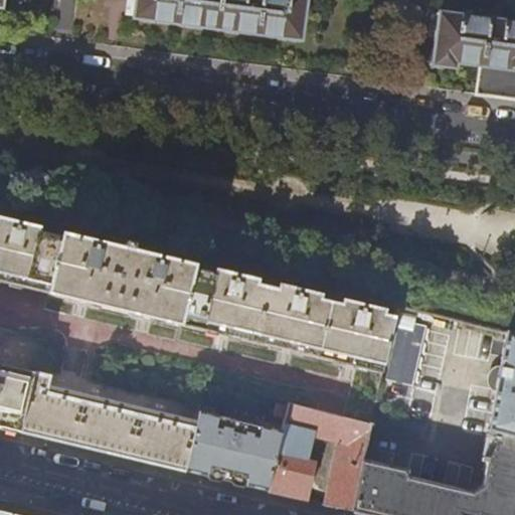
[(135,20),(298,42),(302,19),(308,20),(310,0),(129,0),(128,15),(135,16),(135,20)]
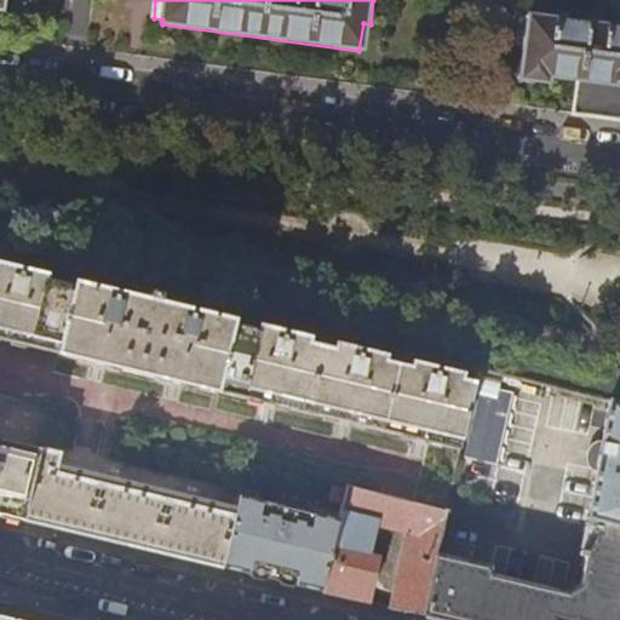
[(619,28),(604,26),(604,23),(589,21),(589,23),(567,21),(567,11),(520,5),(515,41),(523,42),(518,78),(546,81),(547,76),(578,81),(574,114),(619,119),(619,28)]
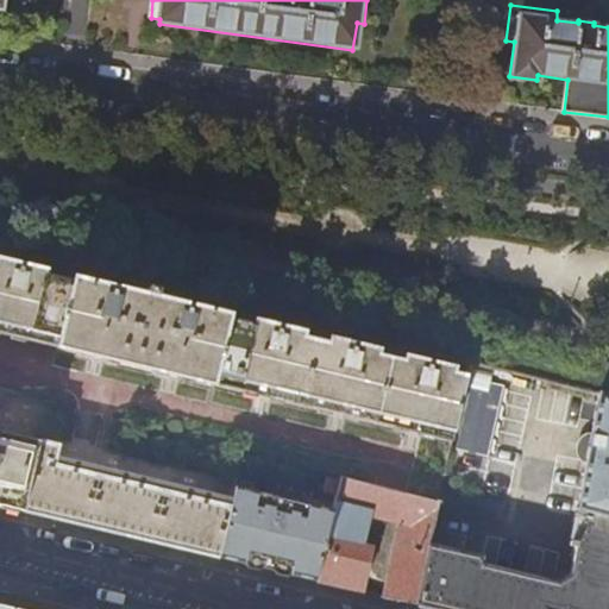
[(521,494),(542,378),(475,362),(471,378),(458,376),(459,370),(414,359),(412,365),(385,358),(387,353),(338,341),(337,349),(309,343),(312,336),(263,324),(262,330),(230,322),(231,319),(159,302),(161,295),(149,292),(146,300),(75,282),(74,286),(45,278),(48,272),(0,261),(0,336),(453,446),(446,476),(521,494)]
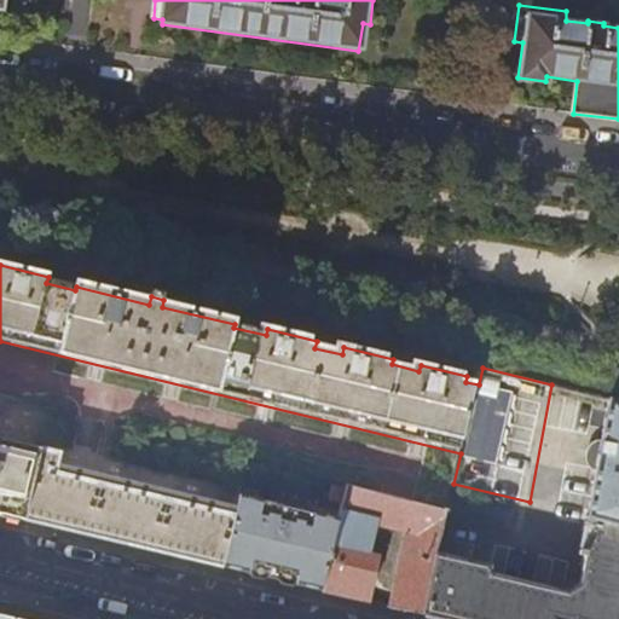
[(490,566),(437,554),(424,614),(441,618),(618,618),(618,400),(609,399),(580,554),(588,555),(583,583),(568,593),(489,573),(490,566)]
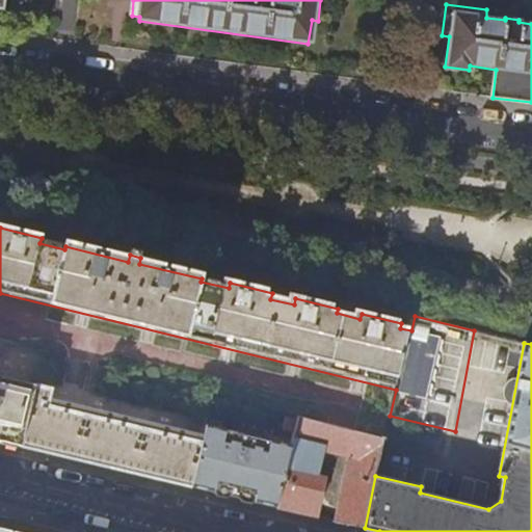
[(34,388),(0,378),(0,441),(21,446),(34,388)]
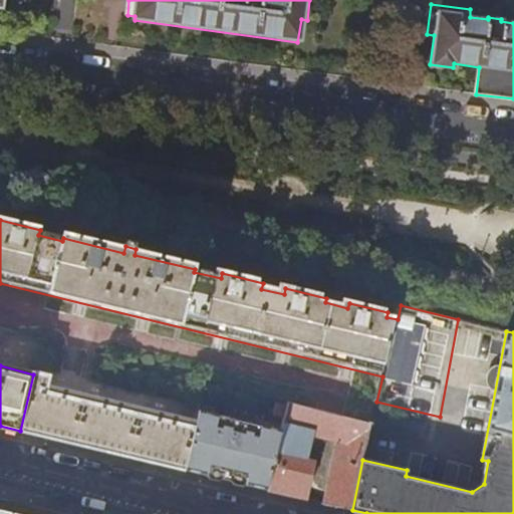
[(33,374),(20,431),(50,439),(143,461),(185,471),(196,422),(46,386),(48,377),(33,374)]
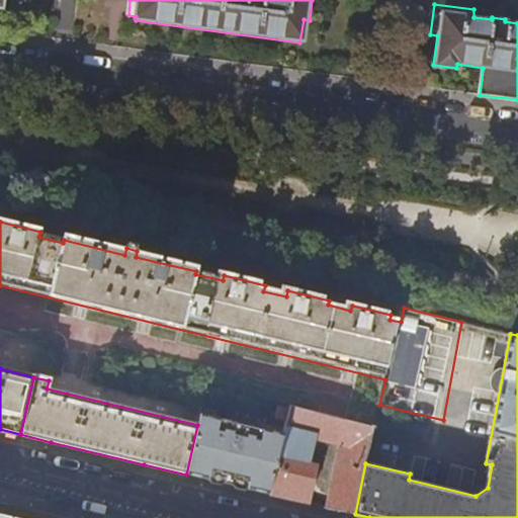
[(372,427),(289,405),(283,434),(271,495),(309,504),(314,484),(304,482),(314,438),(339,444),(326,508),(355,514),(365,463),(372,427)]
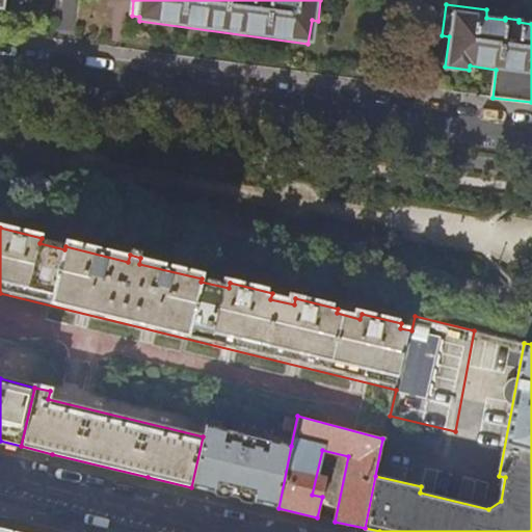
[(223,495),(278,508),(291,446),(206,426),(203,436),(191,487),(223,495)]
